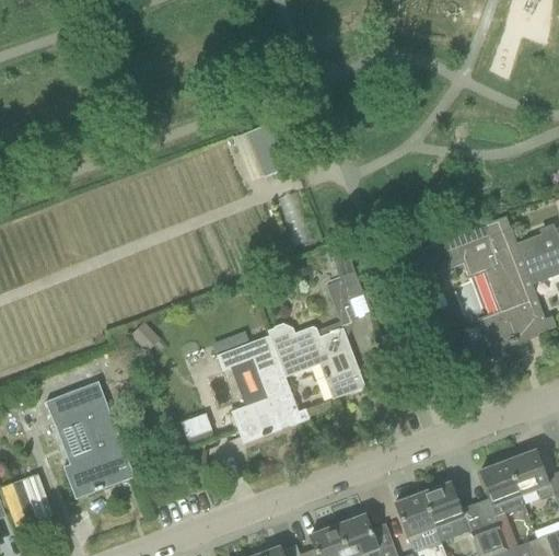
[(265,175),(290,165),(272,120),(247,130),(265,175)]
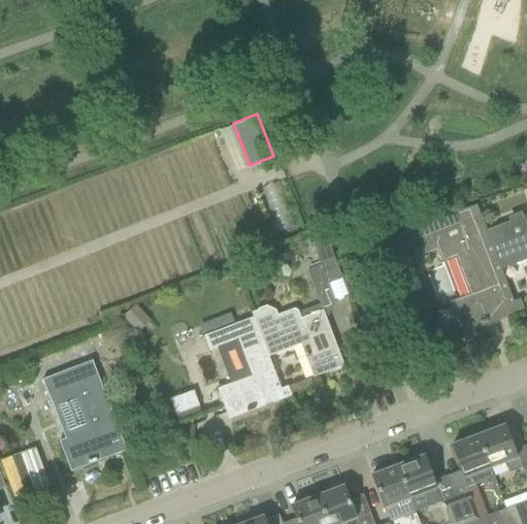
[(482,214),(476,202),(456,210),(461,224),(420,239),(415,226),(396,233),(406,258),(436,247),(441,260),(454,256),(468,292),(450,298),(462,329),(518,308),(514,298),(501,265),(487,228),(482,214)]
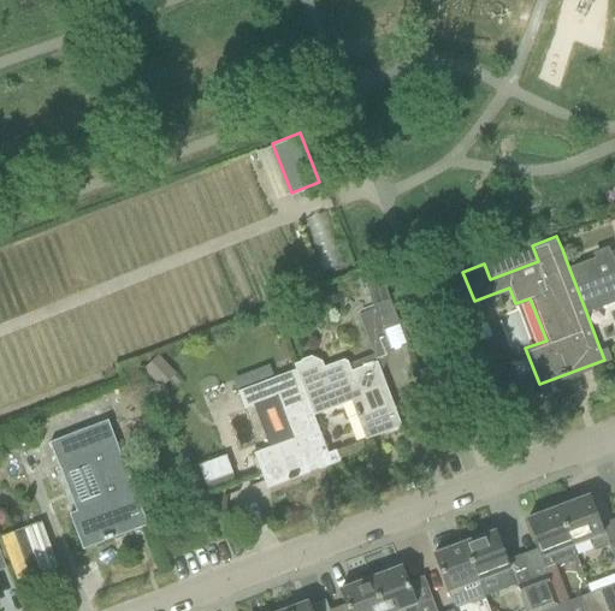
[(568,266),(585,309),(614,296),(614,249),(611,250),(609,244),(591,250),(593,256),(568,266)]
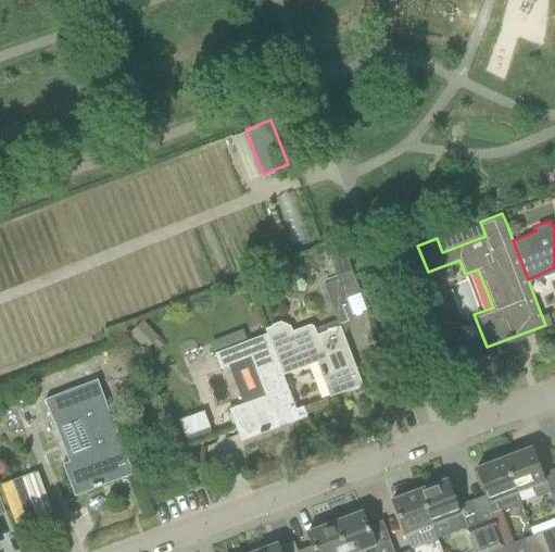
[(347,296),(361,290),(348,256),(332,263),(338,277),(339,276),(347,296)]
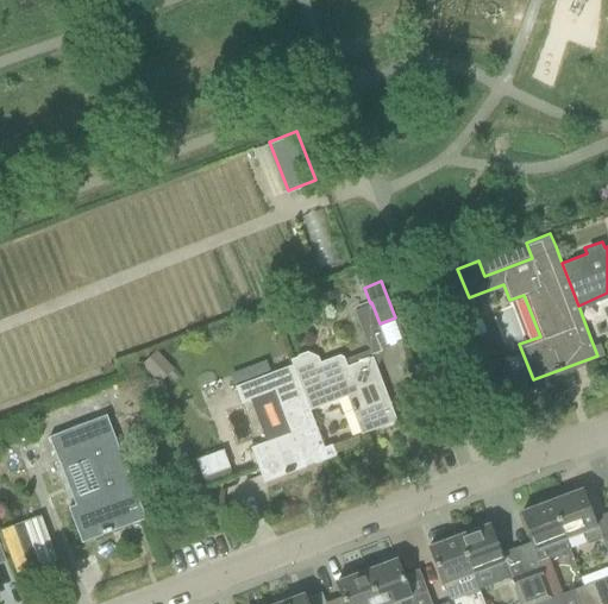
[(380,325),(380,323),(371,302),(370,303),(355,309),(370,348),(387,343),(380,325)]
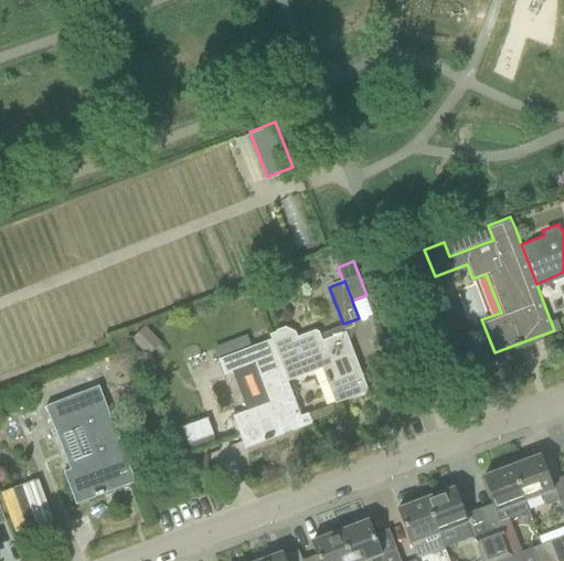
[(296,336),(294,330),(285,327),(269,332),(272,337),(287,378),(323,364),(337,401),(369,389),(346,329),(342,330),(342,329),(336,331),(336,334),(322,338),(319,329),(316,328),(296,336)]
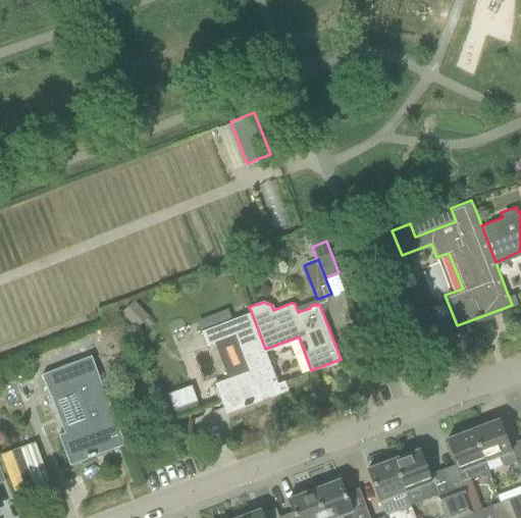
[(202,329),(201,330),(207,345),(233,334),(248,370),(215,382),(219,394),(226,413),(281,392),(277,381),(265,349),(251,311),(202,329)]
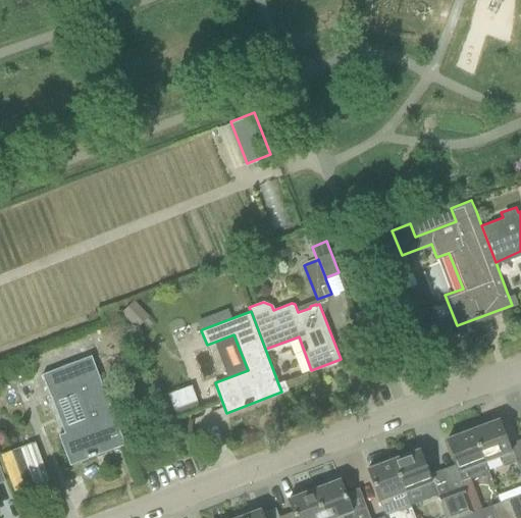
[(70,464),(125,443),(92,354),(42,372),(64,431),(58,433),(70,464)]
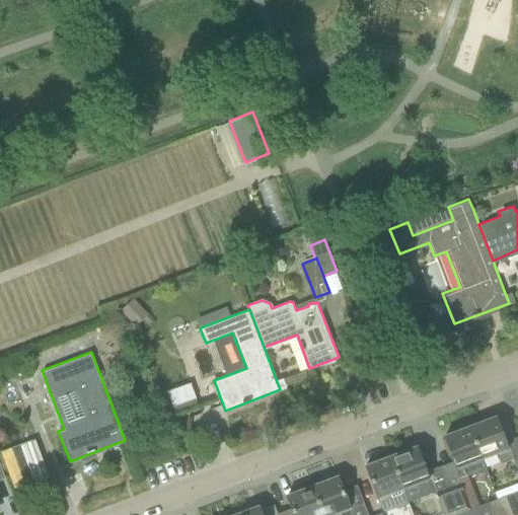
[(467,420),(469,425),(485,466),(486,466),(483,459),(496,454),(500,463),(514,457),(510,445),(507,446),(494,410),(467,420)]
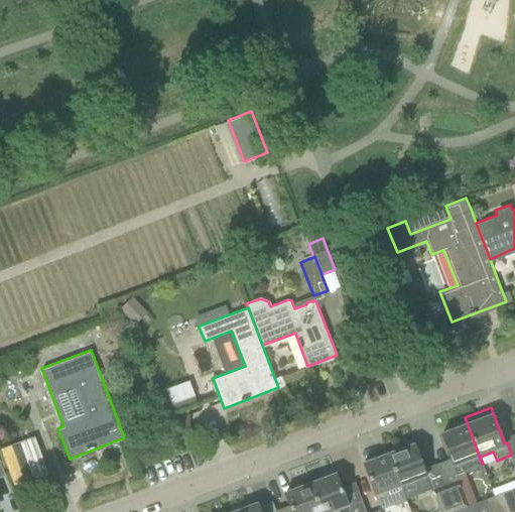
[(480,468),(482,464),(467,422),(441,432),(452,457),(458,474),(468,470),(472,471),(480,468)]
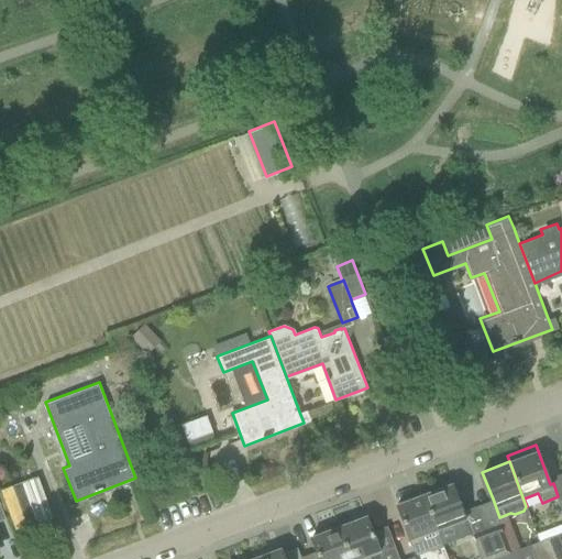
[(36,468),(0,481),(15,523),(52,508),(36,468)]
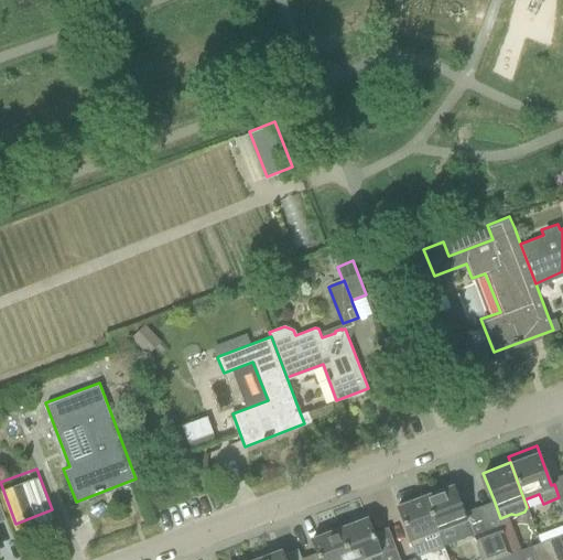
[(453,484),(425,495),(439,530),(454,525),(459,538),(472,534),(463,512),(463,510),(461,505),(453,484)]
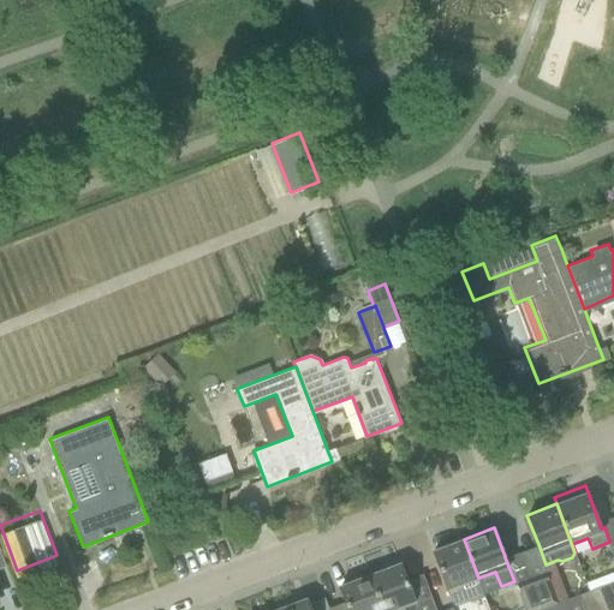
[(446,545),(434,550),(453,602),(466,596),(469,600),(484,594),(478,578),(464,539),(446,545)]
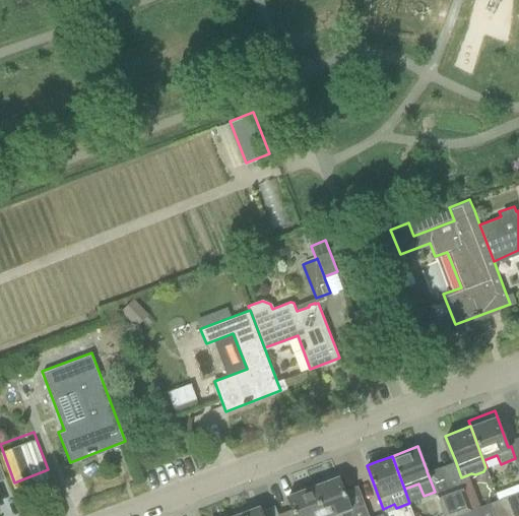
[(338,475),(313,486),(324,515),(330,515),(339,513),(340,515),(370,515),(365,503),(350,508),(343,490),(338,475)]
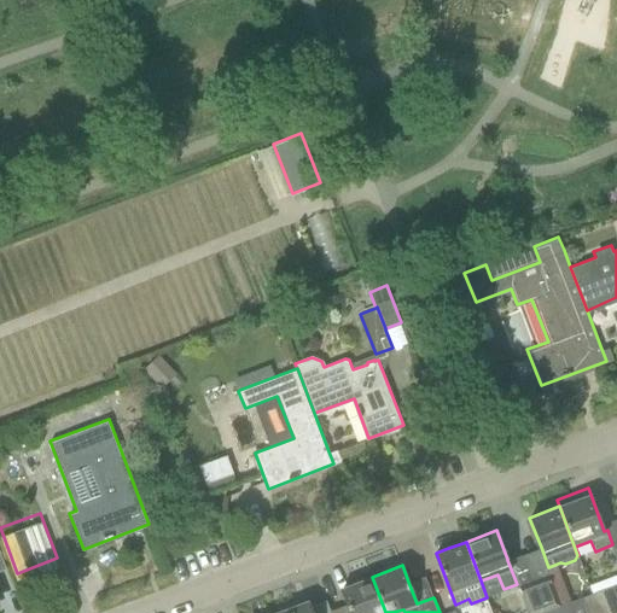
[(549,607),(560,603),(549,574),(534,581),(545,609),(549,607)]
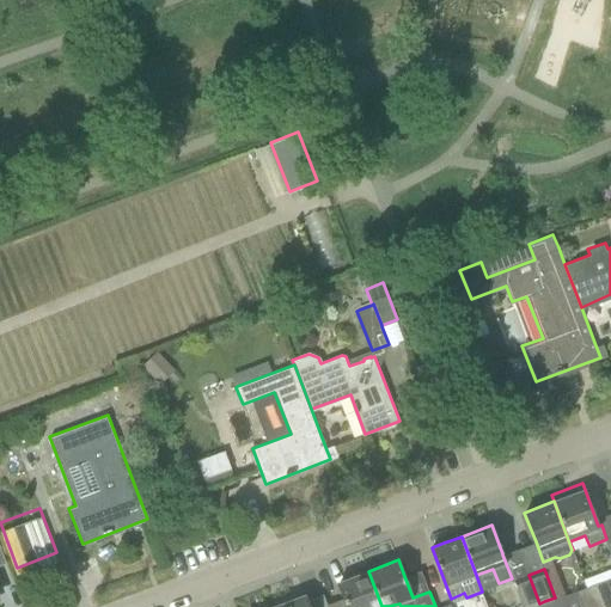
[(344,598),(328,604),(329,606),(382,606),(368,571),(338,582),(344,598)]
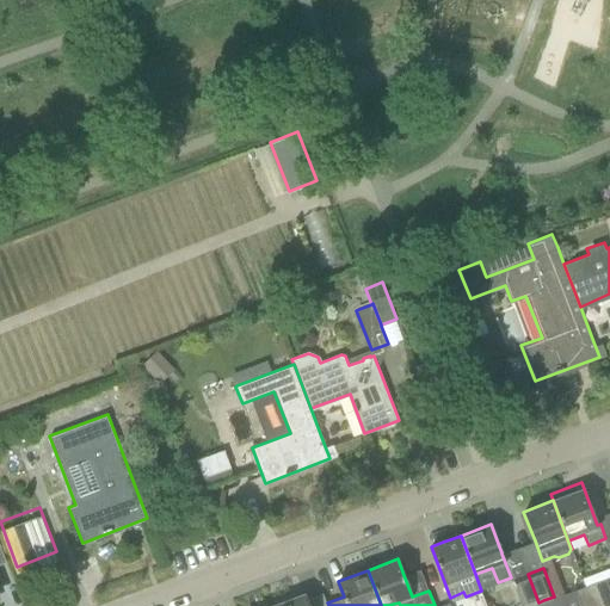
[(523,605),(528,605),(538,603),(528,574),(513,580),(523,605)]
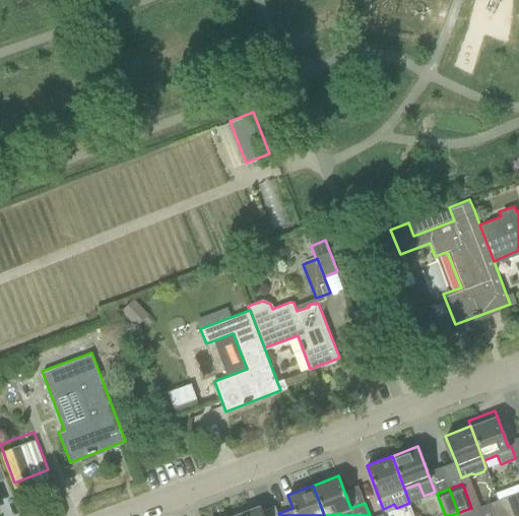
[(512,515),(517,515),(518,515),(518,490),(505,496),(512,515)]
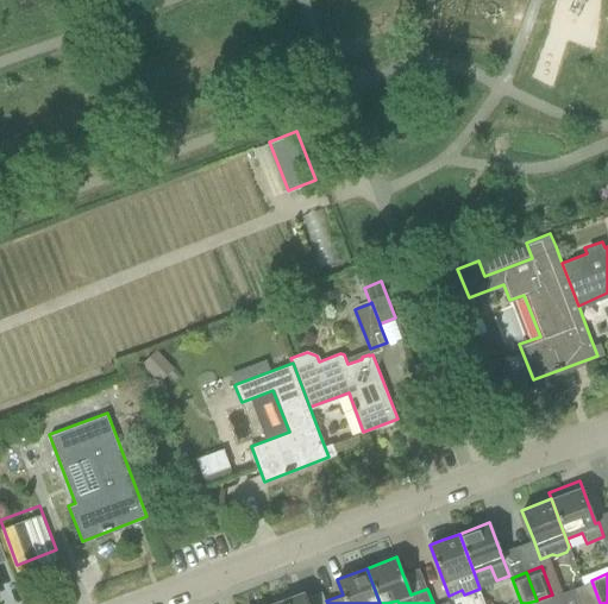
[(582,603),(600,603),(591,580),(583,583),(584,584),(576,587),(582,603)]
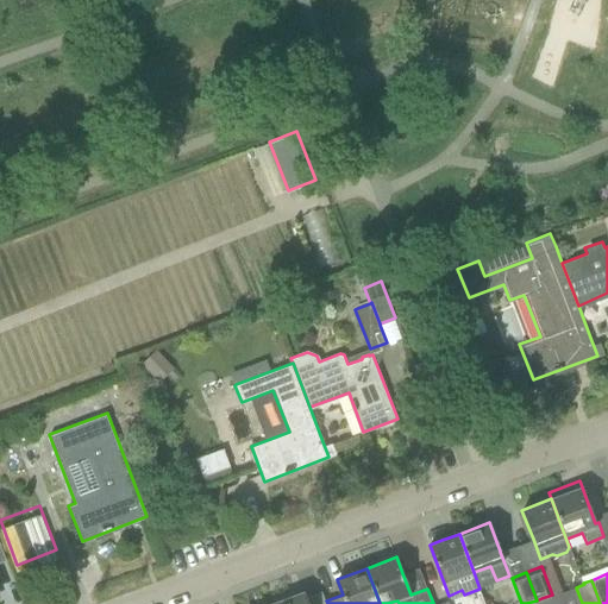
[(562,603),(582,603),(576,587),(558,595),(562,603)]
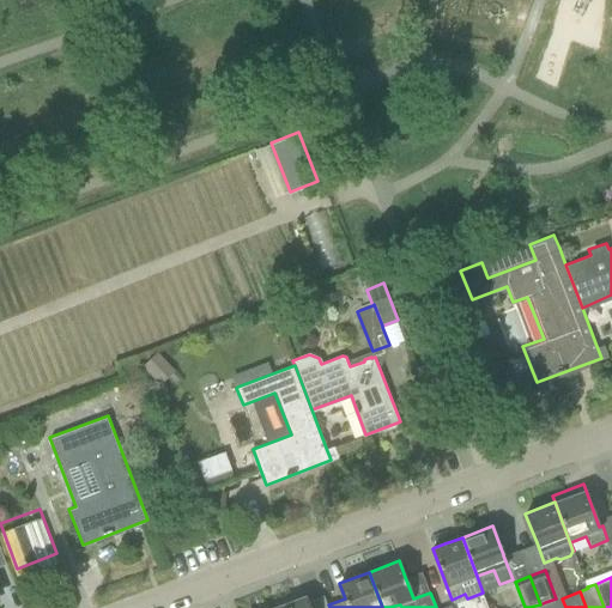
[(276,607),(310,607),(306,596),(276,607)]
